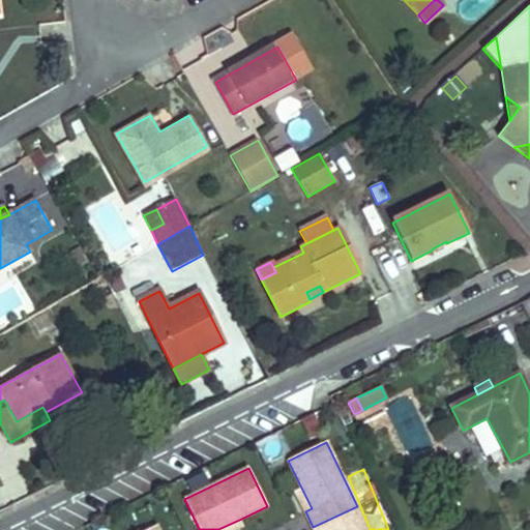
[(312,508),(301,489),(295,492),(305,511),(312,508)]
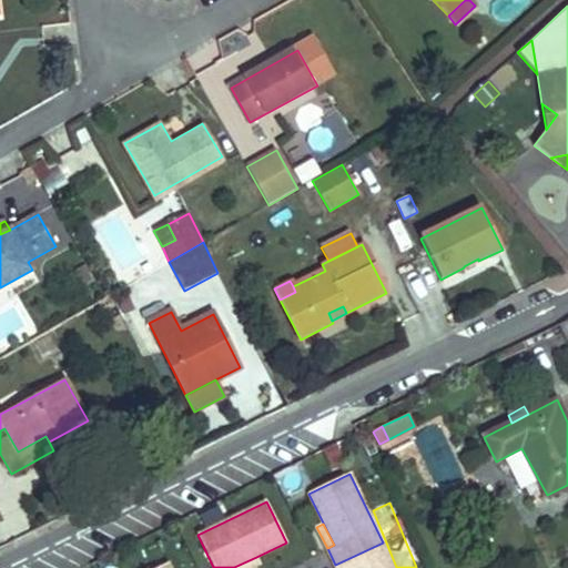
[(395,567),(383,543),(335,565),(336,567),(395,567)]
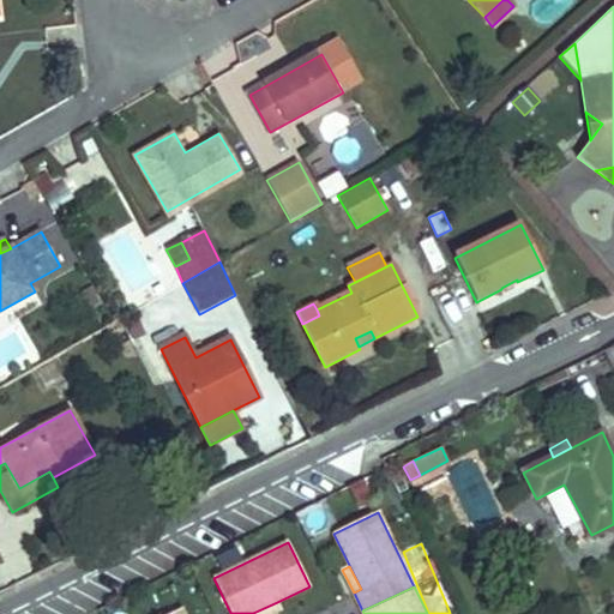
[(277,602),(253,613),(271,613),(281,609),(277,602)]
